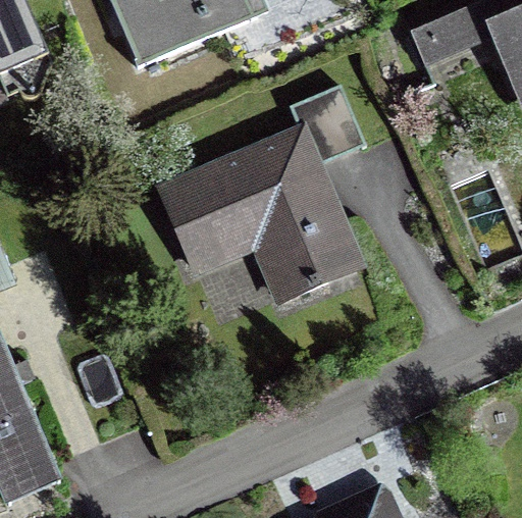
[(0,0),(0,104),(5,102),(0,89),(0,74),(48,55),(24,0),(0,0)]
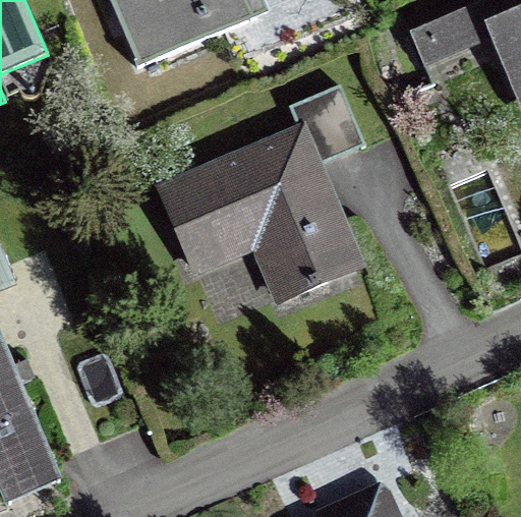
[(110,0),(136,64),(270,9),(267,0),(110,0)]
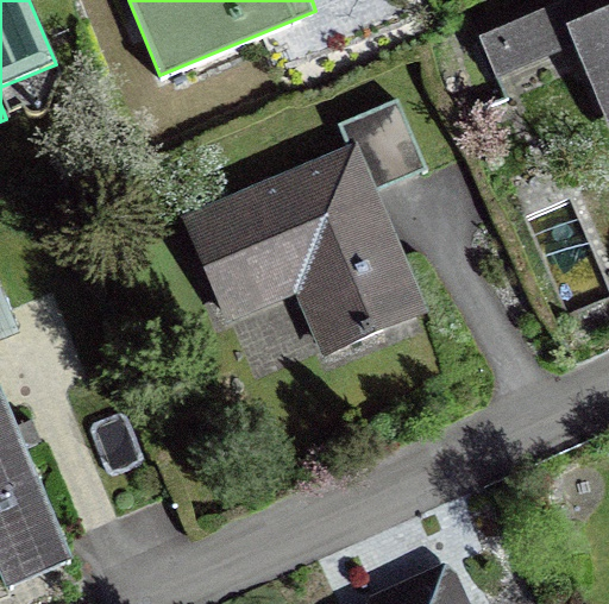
[(560,0),(478,36),(497,79),(572,45),(608,129),(608,10),(583,20),(575,0),(560,0)]
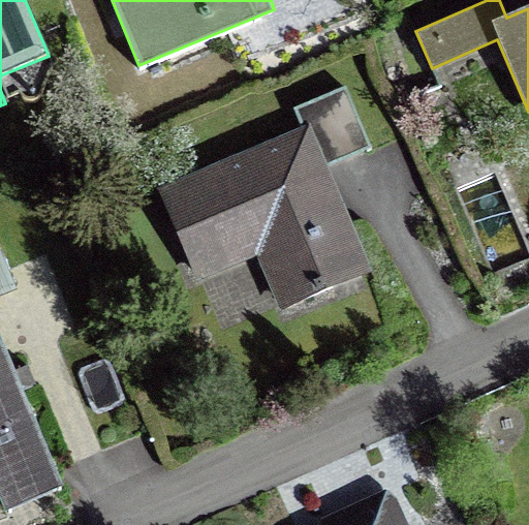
[(301,126),(157,185),(195,279),(256,253),(280,309),(373,271),(329,164),(372,146),(346,84),(292,105),(301,126)]
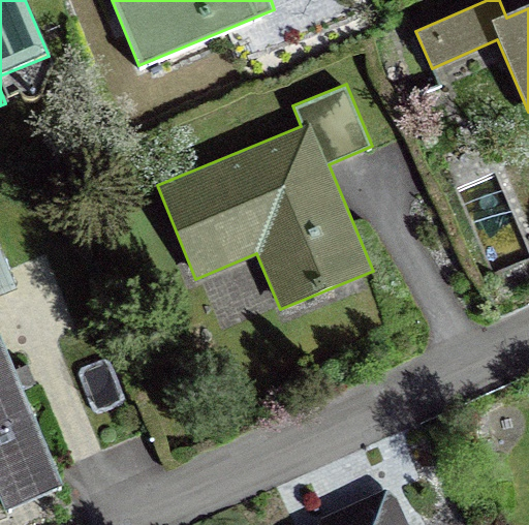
[(0,296),(18,288),(0,244),(0,296)]
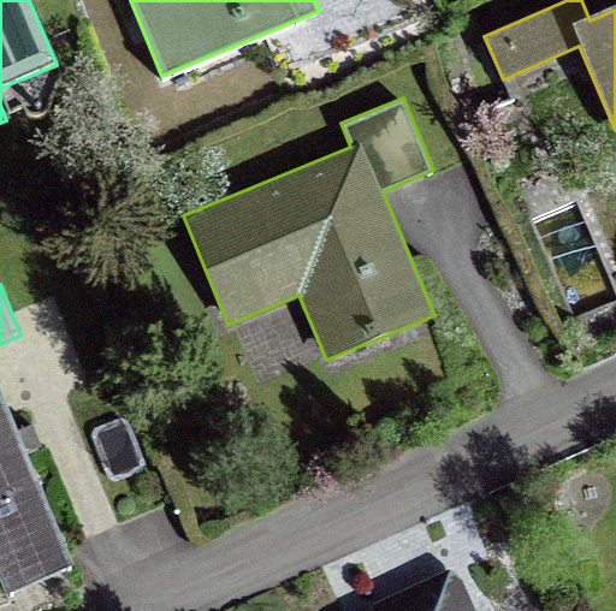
[(0,393),(0,582),(5,597),(71,569),(24,452),(42,445),(34,422),(15,429),(0,393)]
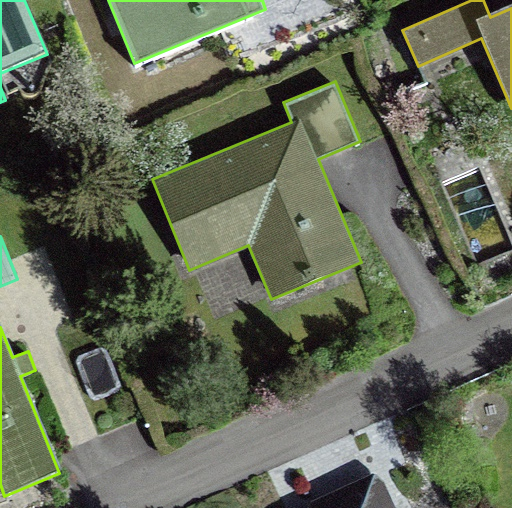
[(305,507),(396,507),(383,478),(373,470),(310,499),(309,506),(305,507)]
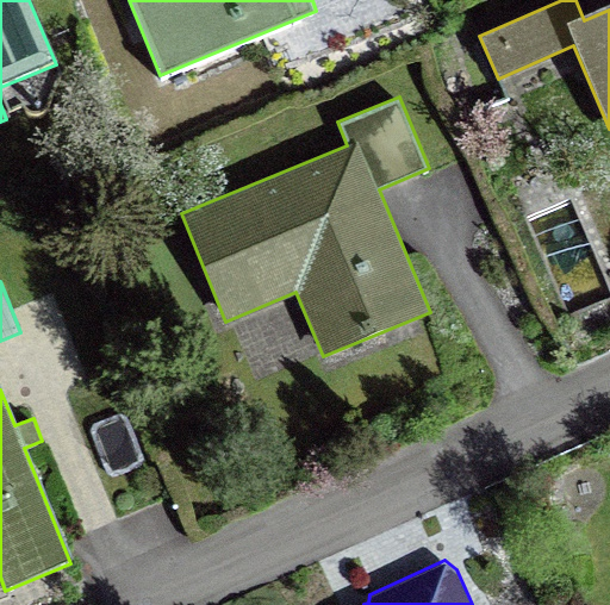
All buildings are outlined.
